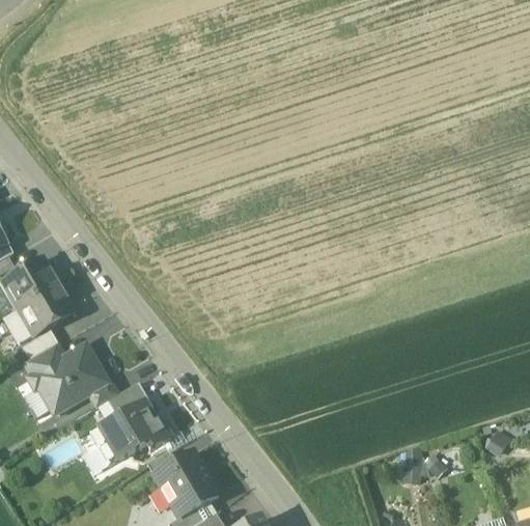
[(3,245),(0,246),(0,259),(7,256),(11,253),(6,242),(2,244),(3,245)]
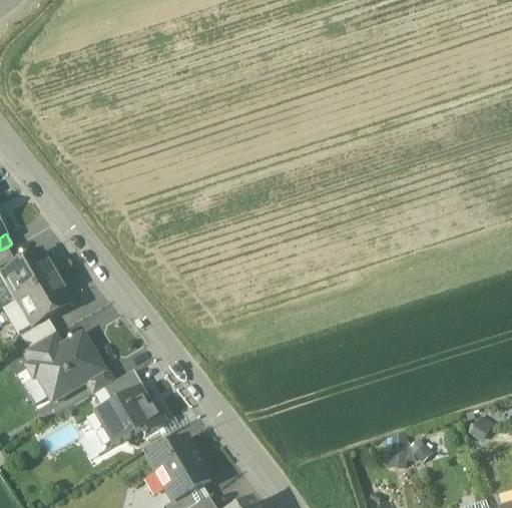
[(0,265),(13,258),(7,247),(0,250),(0,265)]
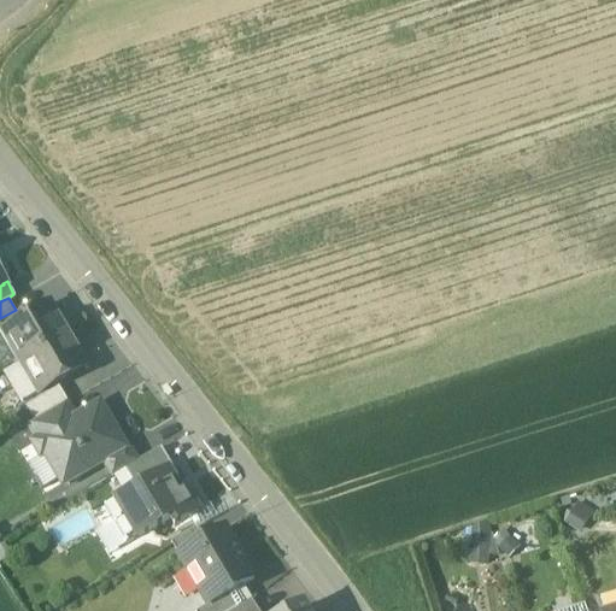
[(48,300),(3,327),(21,358),(66,332),(48,300)]
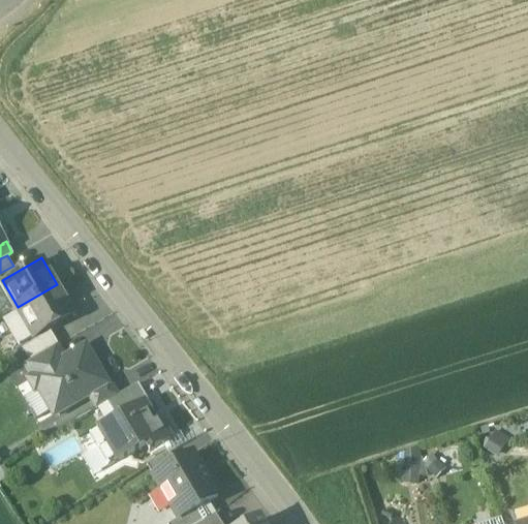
[(57,284),(18,307),(3,315),(18,342),(33,333),(33,334),(72,311),(57,284)]
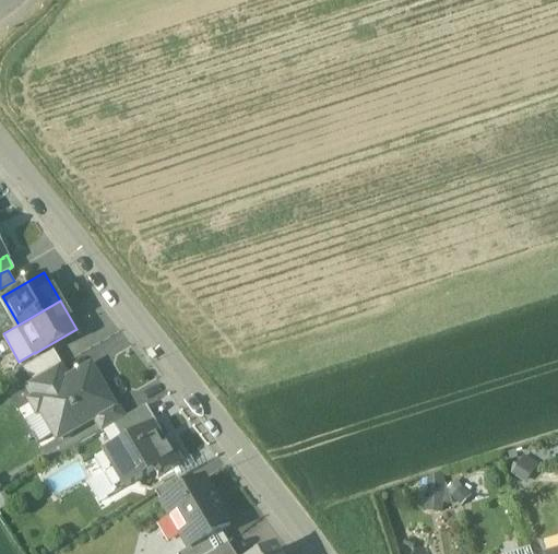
[(52,349),(22,366),(30,379),(59,362),(60,362),(52,349)]
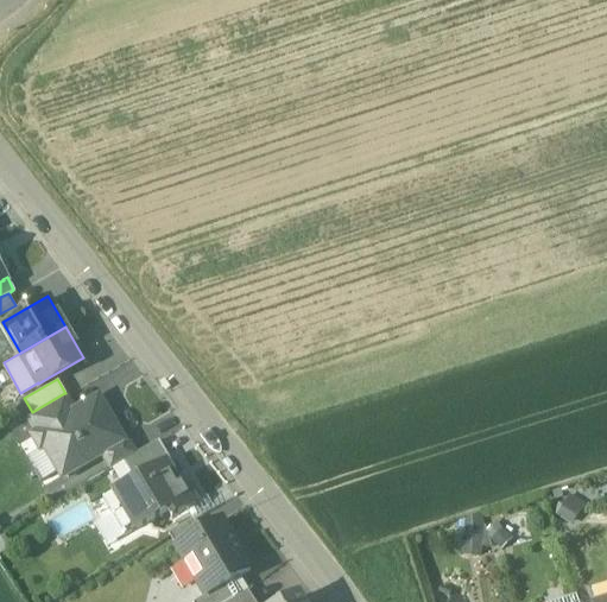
[(32,412),(27,416),(36,430),(73,407),(64,393),(32,412)]
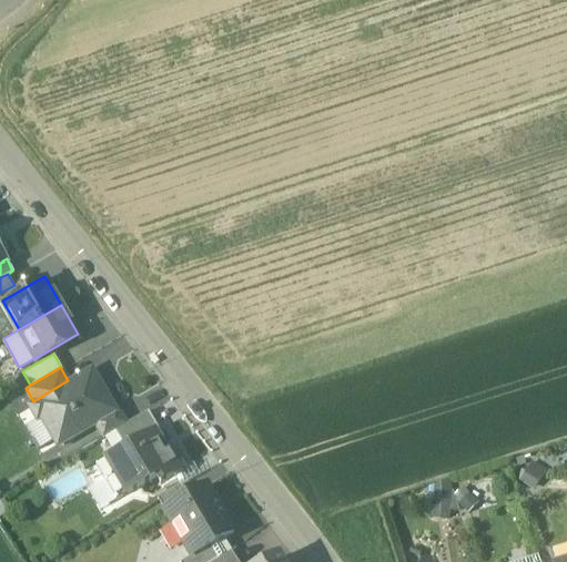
[(33,401),(32,401),(30,407),(36,417),(46,411),(52,423),(50,425),(49,430),(54,440),(60,441),(94,421),(115,409),(114,408),(97,378),(79,388),(73,377),(68,380),(33,401)]
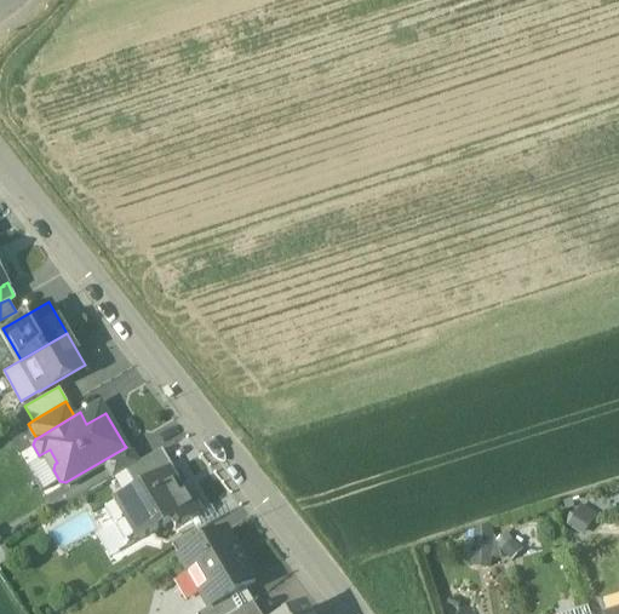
[(126,447),(103,460),(112,475),(124,468),(136,460),(127,445),(125,446),(126,447)]
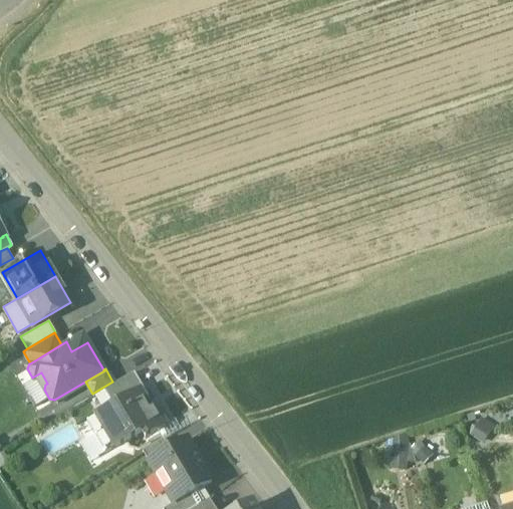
[(112,382),(102,388),(111,404),(138,389),(139,390),(144,387),(134,369),(112,382)]
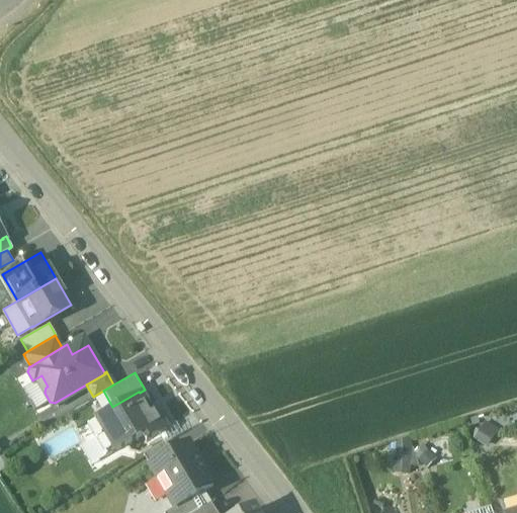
[(112,407),(103,413),(111,426),(95,436),(105,453),(142,432),(145,437),(165,425),(155,407),(150,410),(140,393),(139,392),(112,407)]
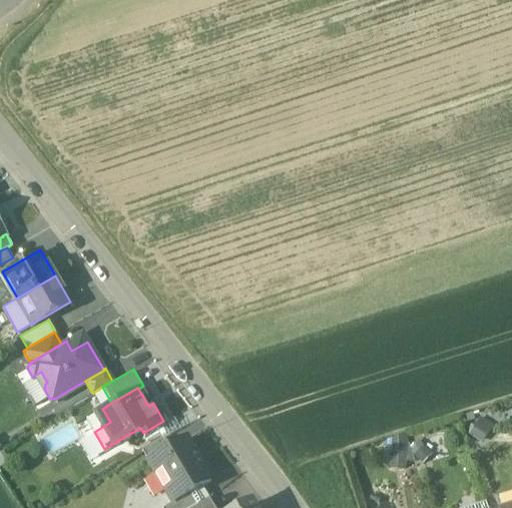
[(402,430),(384,433),(390,466),(405,463),(404,458),(424,454),(420,436),(404,440),(402,430)]
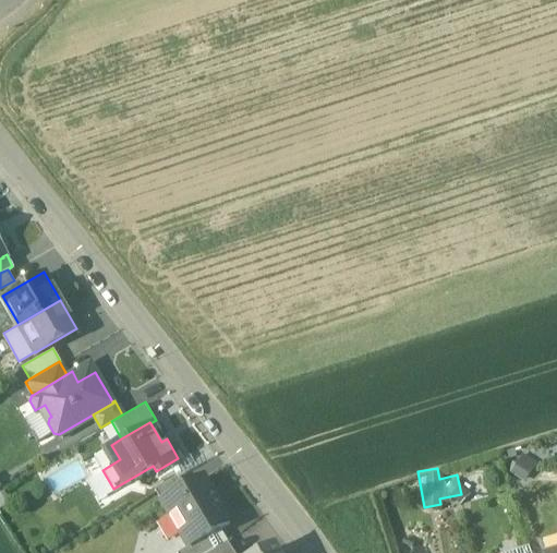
[(177,475),(154,488),(160,500),(183,487),(177,475)]
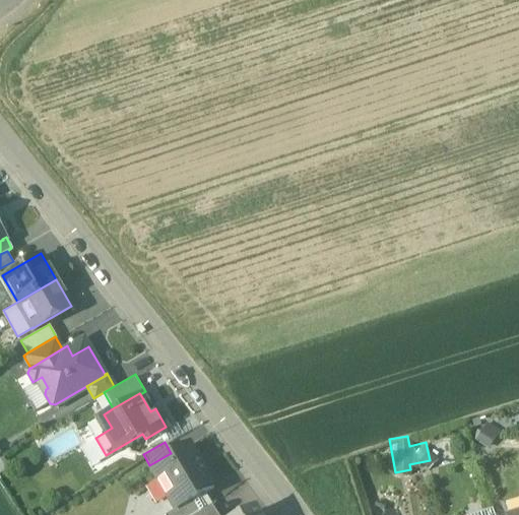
[(171,453),(149,465),(174,507),(192,497),(212,485),(188,442),(171,453)]
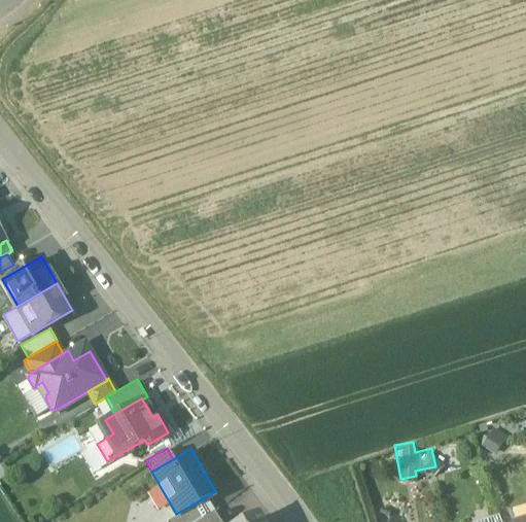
[(176,514),(166,521),(191,521),(202,517),(195,503),(176,514)]
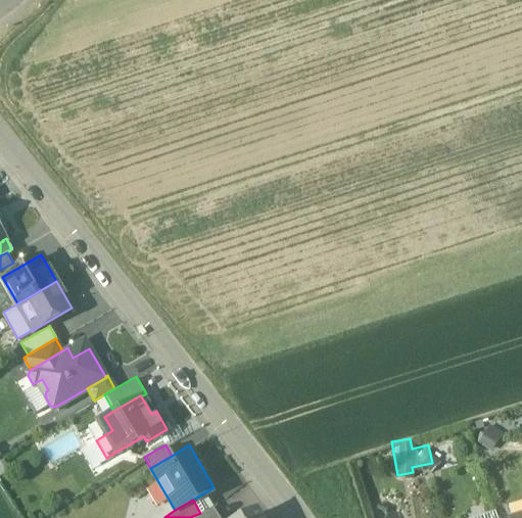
[(200,513),(190,517),(218,517),(211,506),(200,513)]
